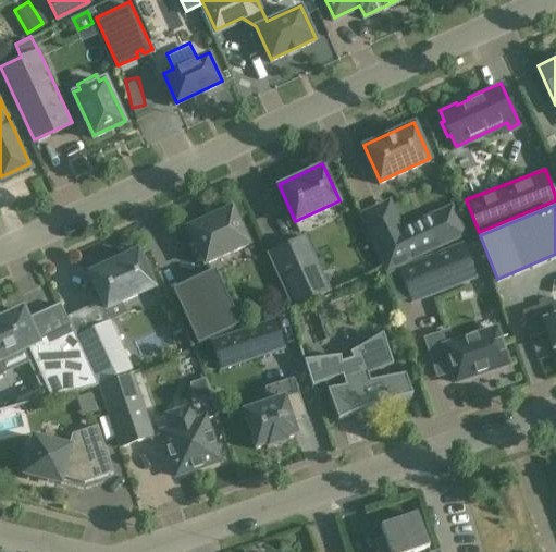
[(249,242),(232,206),(189,225),(188,225),(205,262),(249,242)]
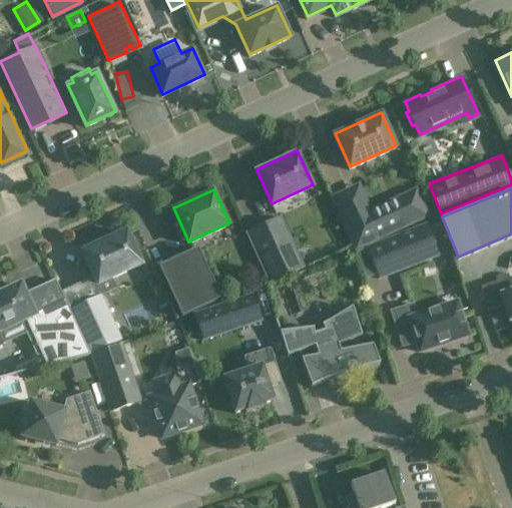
[(397,196),(345,220),(357,245),(408,222),(428,213),(422,200),(402,209),(397,196)]
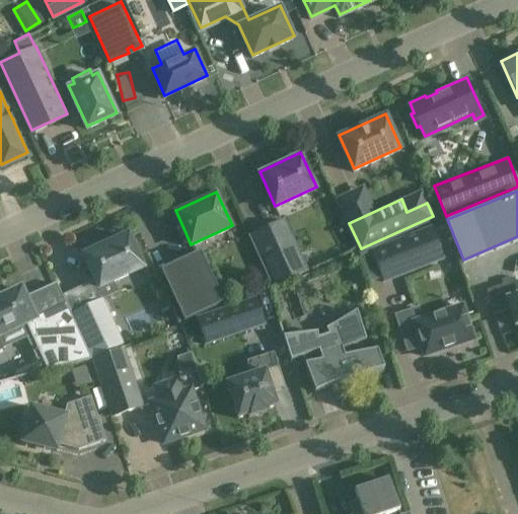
[(307,268),(284,217),(250,232),(274,283),(307,268)]
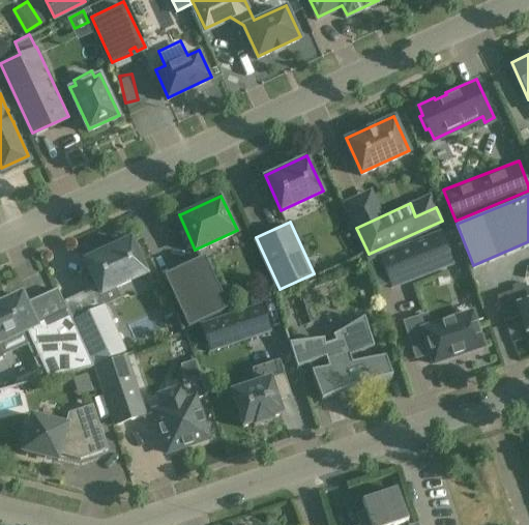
[(453,260),(441,229),(380,253),(391,284),(453,260)]
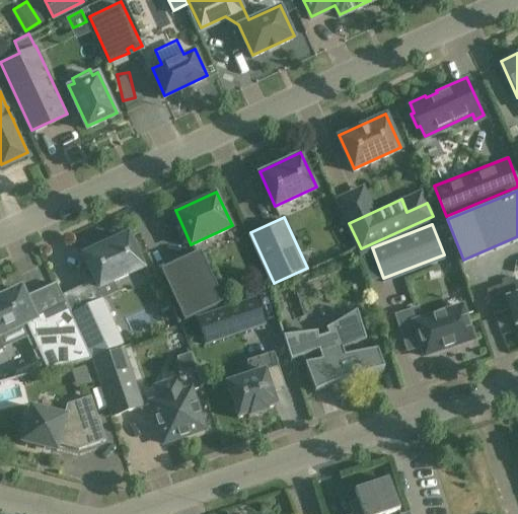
[(143,265),(128,232),(89,249),(86,259),(99,286),(143,265)]
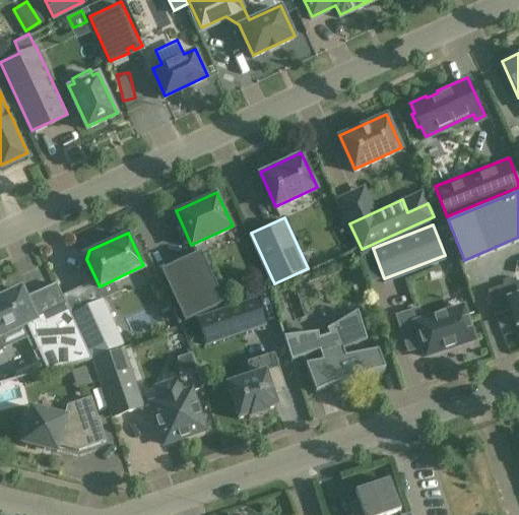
[(224,301),(201,249),(160,268),(184,320),(224,301)]
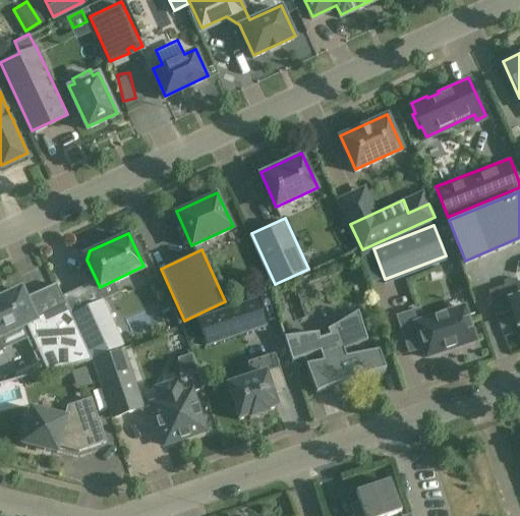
[(92,358),(57,281),(53,283),(56,289),(58,288),(65,303),(35,317),(21,287),(0,296),(0,347),(3,347),(0,341),(0,334),(26,323),(48,368),(92,358)]
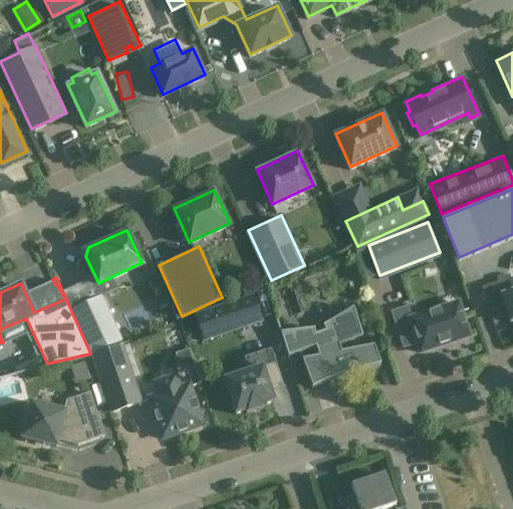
[(512,289),(508,278),(500,281),(499,279),(482,284),(490,307),(505,302),(511,319),(512,319),(512,289)]
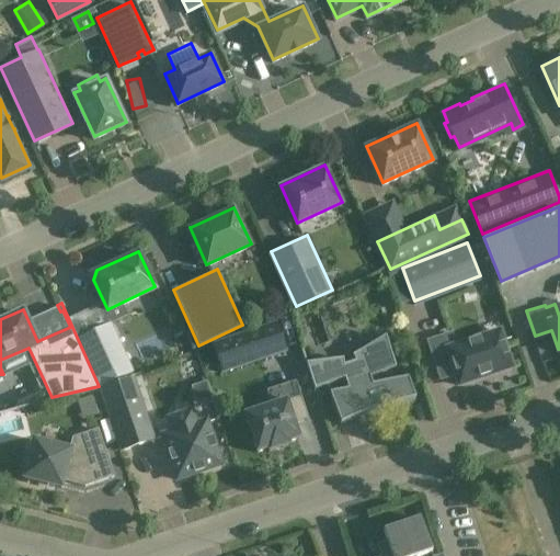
[(133,370),(111,320),(78,336),(100,384),(133,370)]
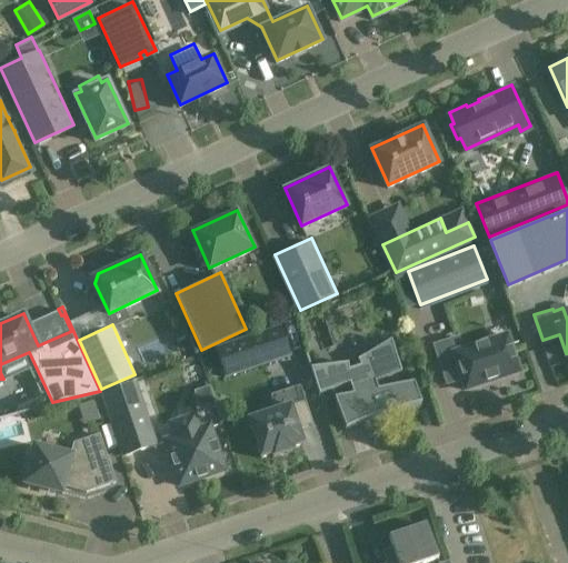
[(290,352),(281,324),(217,347),(226,373),(290,352)]
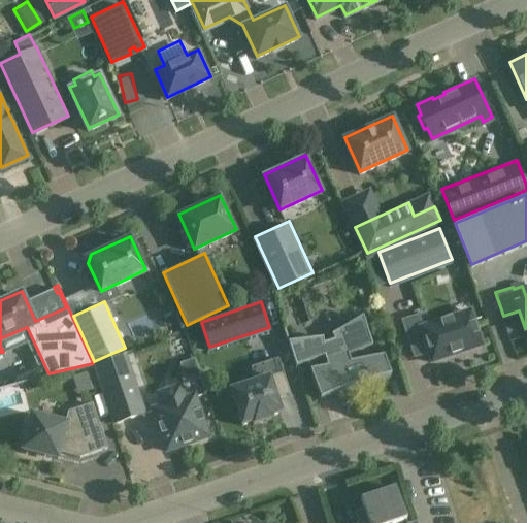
[(482,342),(470,308),(428,323),(425,311),(403,318),(415,354),(429,350),(432,359),(482,342)]
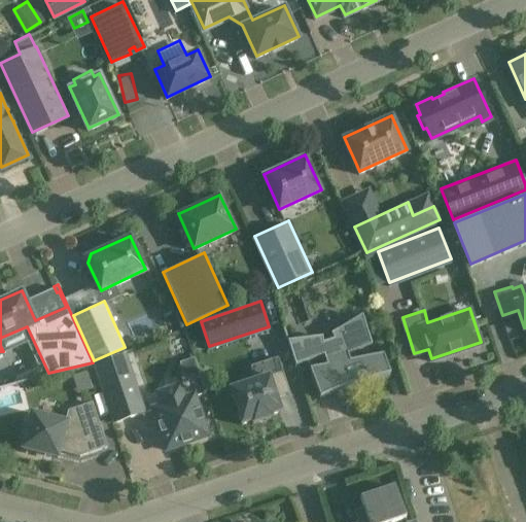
[(372,343),(362,313),(331,331),(334,337),(323,340),(323,334),(288,339),(295,362),(324,352),(327,361),(310,366),(320,395),(351,382),(390,372),(384,351),(350,357),(348,351),(372,343)]
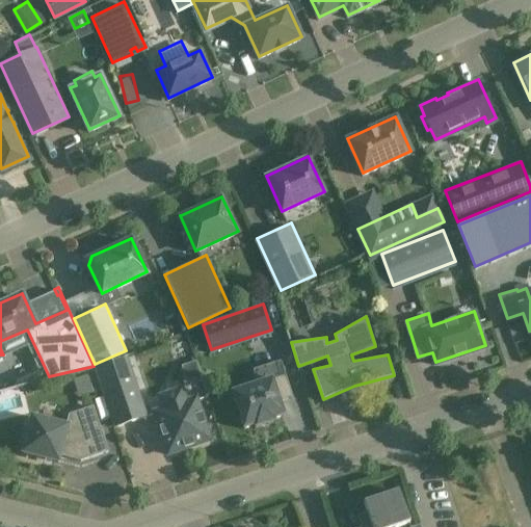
[(147,414),(127,354),(96,365),(115,424),(147,414)]
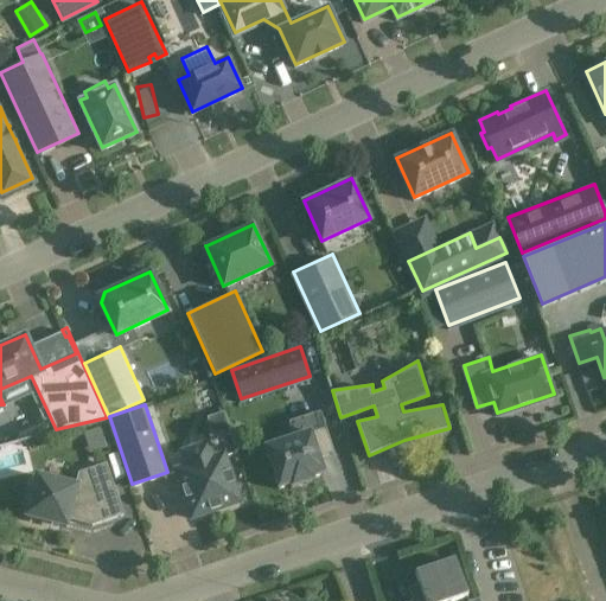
[(205,414),(214,438),(231,432),(223,408),(205,414)]
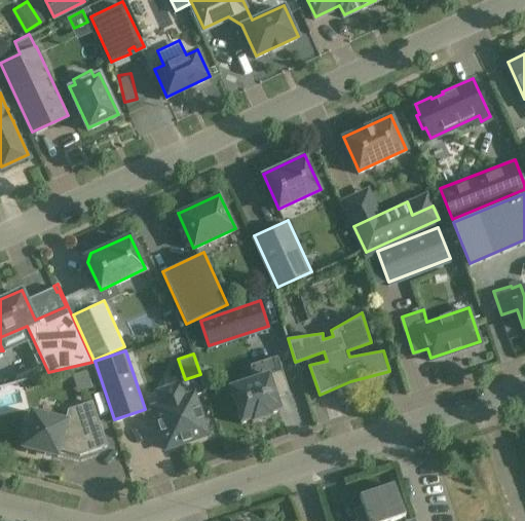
[(290,389),(277,354),(251,363),(255,377),(230,385),(241,420),(252,417),(253,420),(271,414),(270,411),(280,408),(276,395),(290,389)]
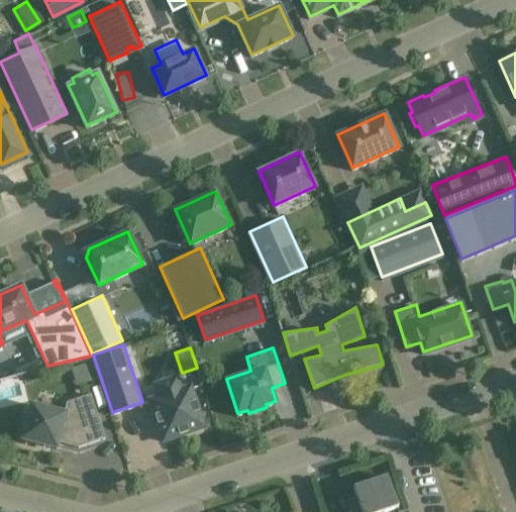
[(183,387),(178,372),(152,381),(158,395),(150,398),(164,438),(204,425),(190,385),(183,387)]
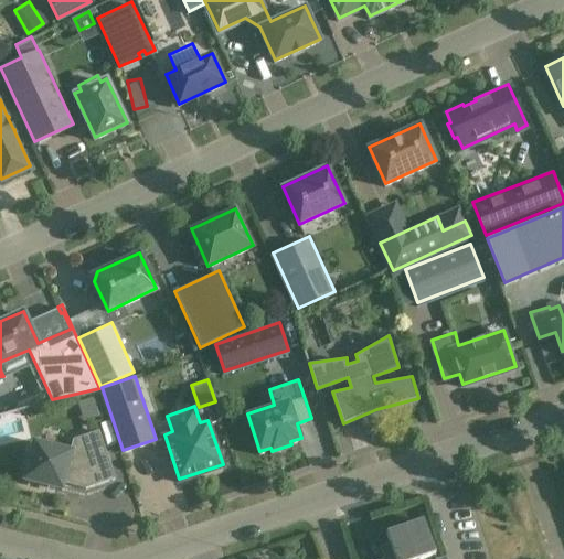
[(115,476),(99,428),(73,437),(70,449),(34,440),(31,451),(28,450),(23,465),(28,466),(24,477),(62,486),(64,480),(86,485),(115,476)]
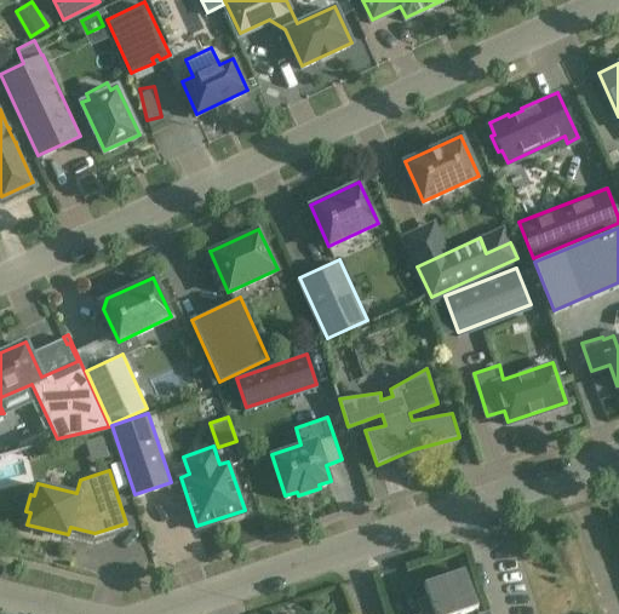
[(477,613),(480,613),(464,568),(424,581),(433,608),(413,613),(477,613)]
